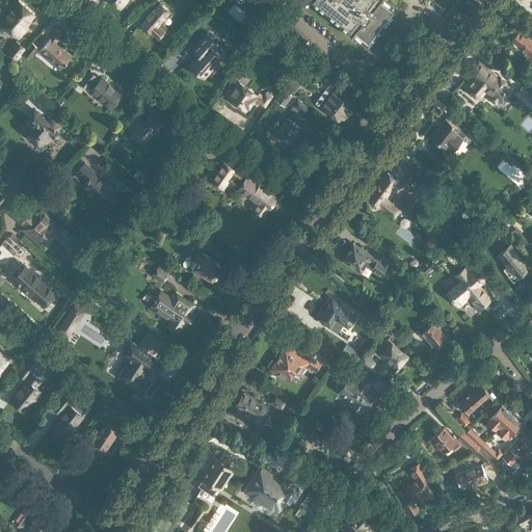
[(3,17),(0,20),(0,23),(2,25),(1,26),(7,31),(8,31),(19,40),(29,27),(28,27),(32,22),(31,21),(36,15),(19,0),(12,0),(8,5),(9,7),(2,16),(3,17)]
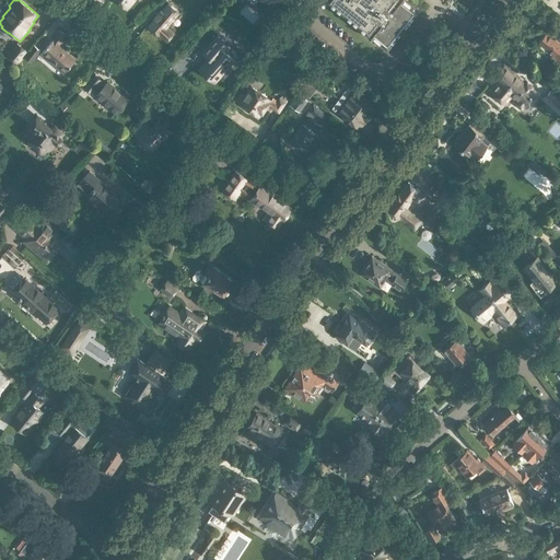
[(372,25),(375,27),(397,0),(328,0),(366,31),(372,25)]
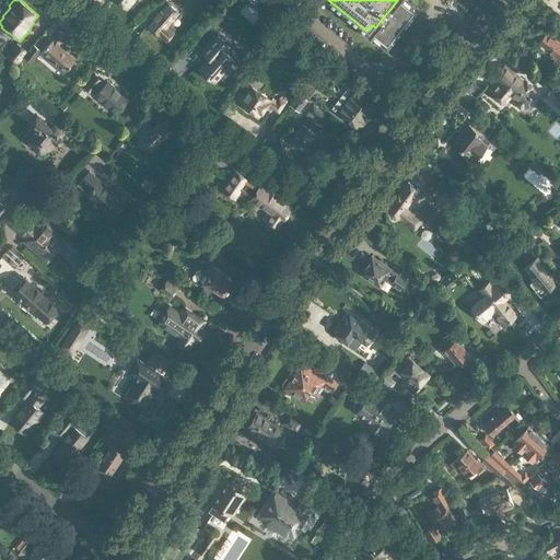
[(398,0),(370,36),(371,37),(373,34),(387,46),(417,10),(404,0),(398,0)]
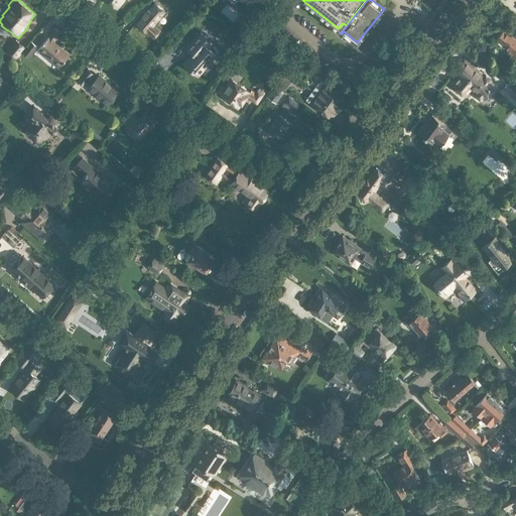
[(155,24),(165,11),(154,1),(148,8),(148,7),(141,16),(136,23),(153,38),(161,29),(155,24)]
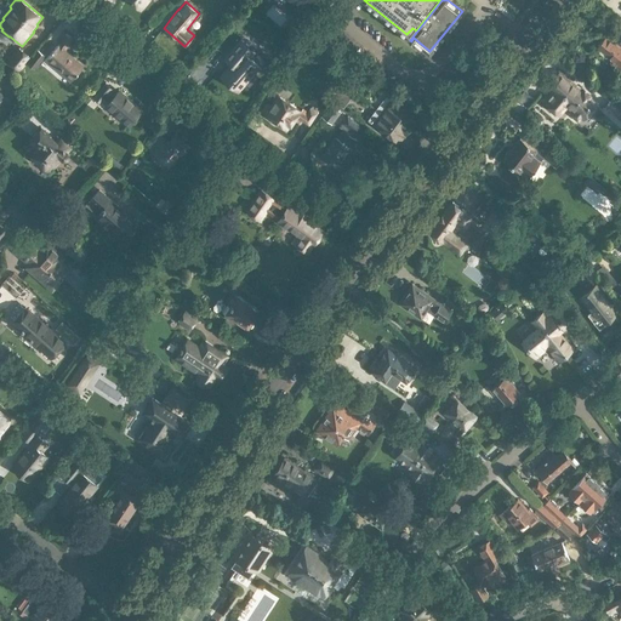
[(63,33),(58,44),(45,60),(70,81),(83,66),(64,51),(72,36),(63,33)]
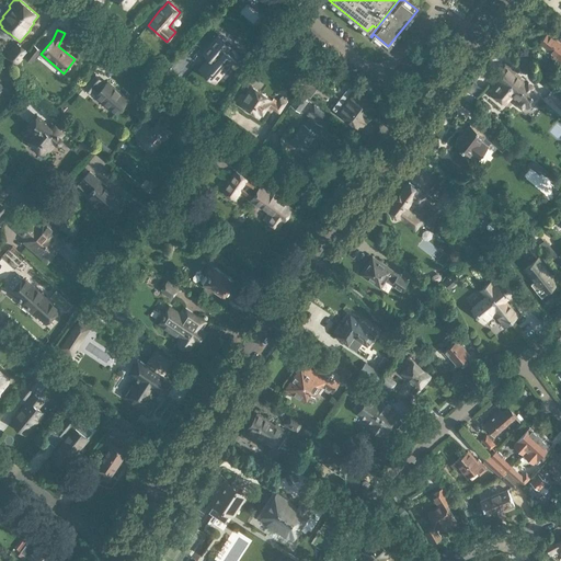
[(560,45),(546,34),(539,43),(554,55),(552,57),(560,65),(560,64),(560,45)]
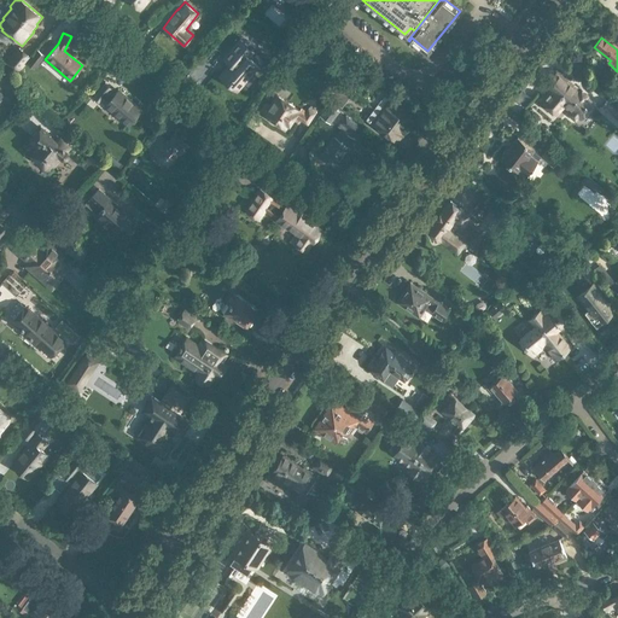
[(251,74),(258,65),(249,57),(254,51),(252,50),(240,39),(223,58),(229,63),(220,75),(237,91),(244,82),(248,86),(255,76),(251,74)]
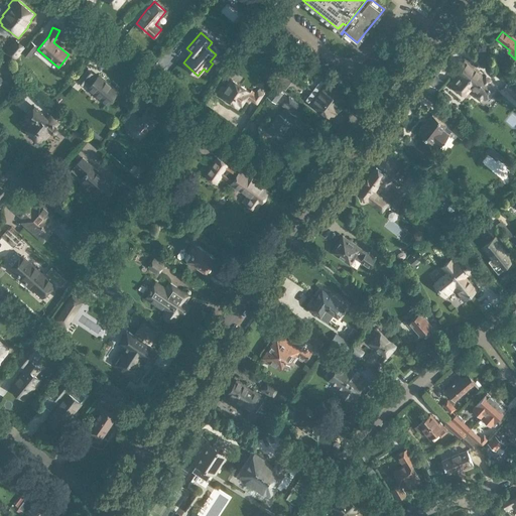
[(6,50),(16,58),(25,47),(15,38),(6,50)]
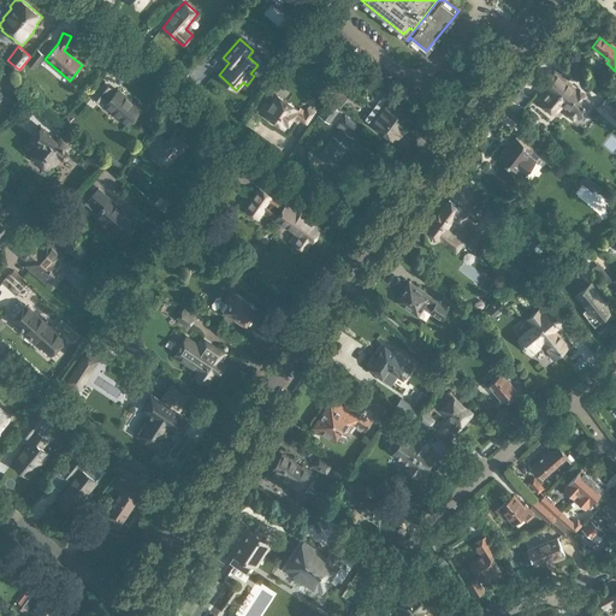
[(37,49),(27,63),(34,69),(46,55),(37,49)]
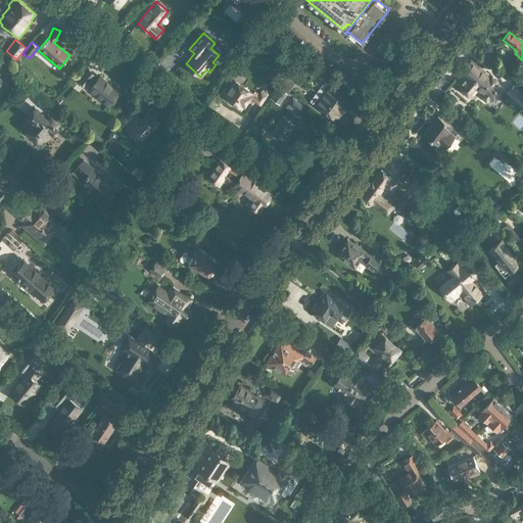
[(293,62),(298,67),(305,58),(300,54),(293,62)]
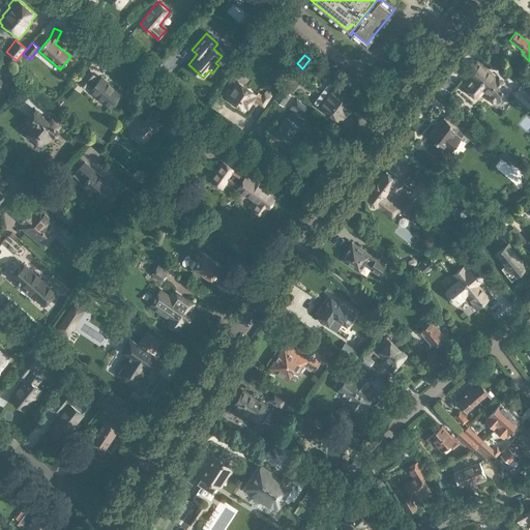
[(498,77),(477,60),(465,75),(469,79),(463,87),(477,99),(483,92),(488,95),(486,97),(494,104),(496,101),(498,104),(511,87),(499,77),(498,77)]
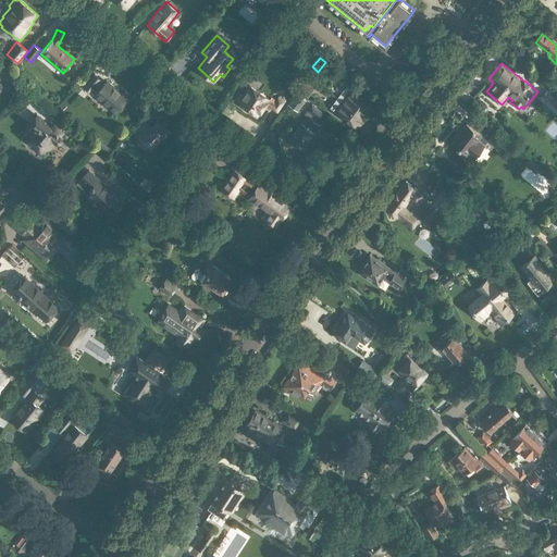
[(99,79),(94,75),(84,87),(89,91),(95,86),(99,89),(95,95),(115,111),(125,98),(106,82),(103,84),(99,81),(99,79)]
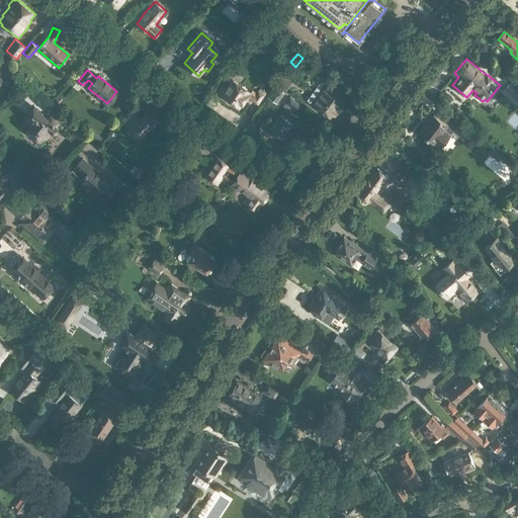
[(284,86),(291,77),(284,72),(278,80),(284,86)]
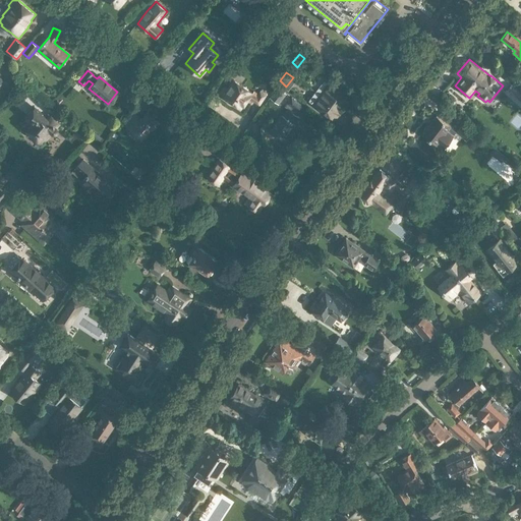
[(339,90),(336,90),(329,84),(329,83),(324,79),(315,91),(342,110),(349,100),(342,95),(341,92),(339,90)]
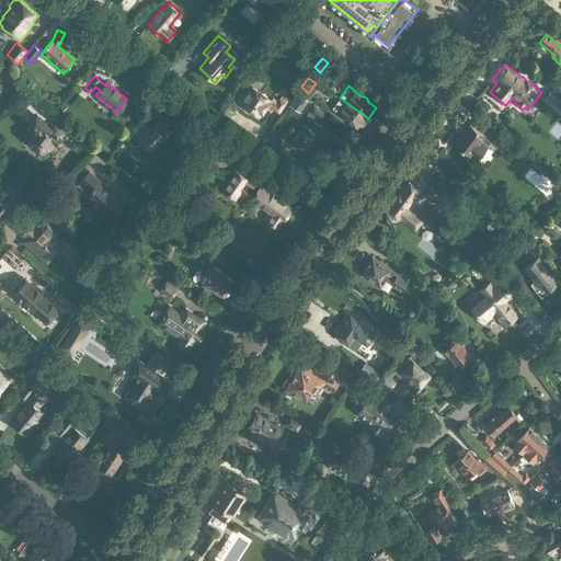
[(244,96),(241,94),(236,102),(247,109),(247,111),(250,112),(252,112),(259,116),(261,113),(262,114),(267,105),(278,113),(287,101),(282,96),(277,103),(251,87),(244,96)]
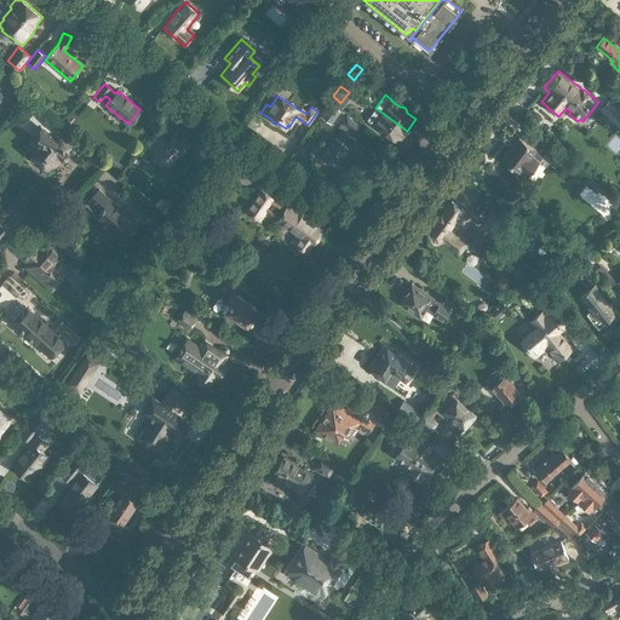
[(601,110),(619,127),(619,125),(619,108),(610,99),(601,110)]
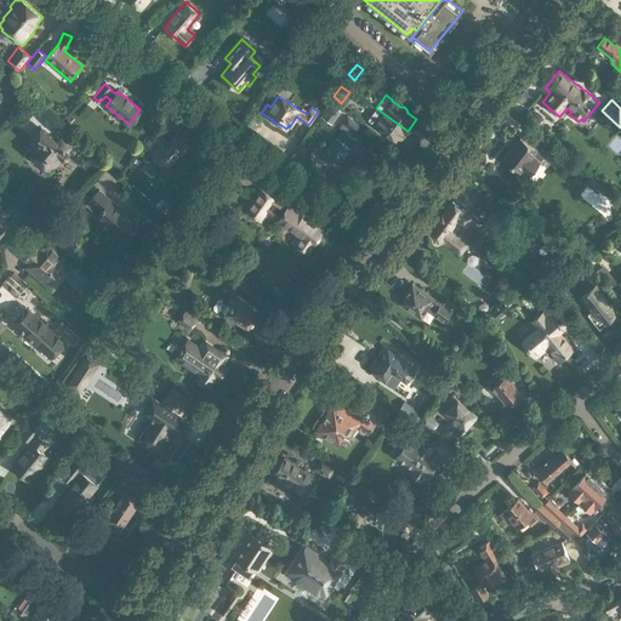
[(332,124),(342,112),(331,103),(322,115),(332,124)]
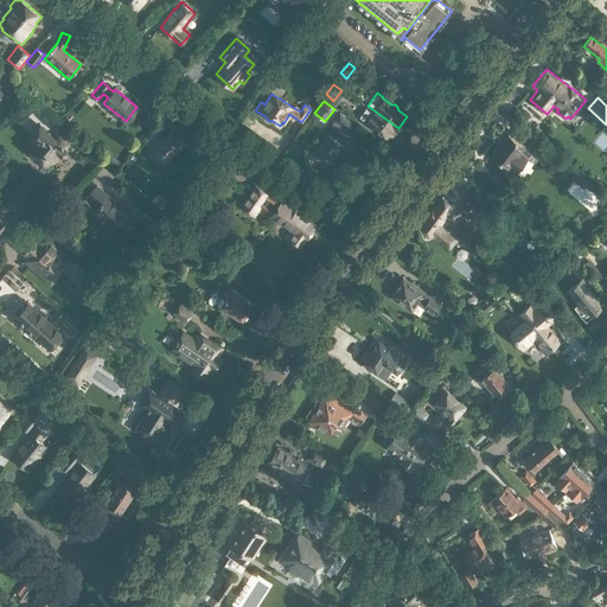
[(398,128),(368,106),(359,117),(365,122),(365,121),(377,129),(375,132),(383,138),(384,135),(390,139),(393,138),(395,138),(397,134),(396,132),(398,128)]
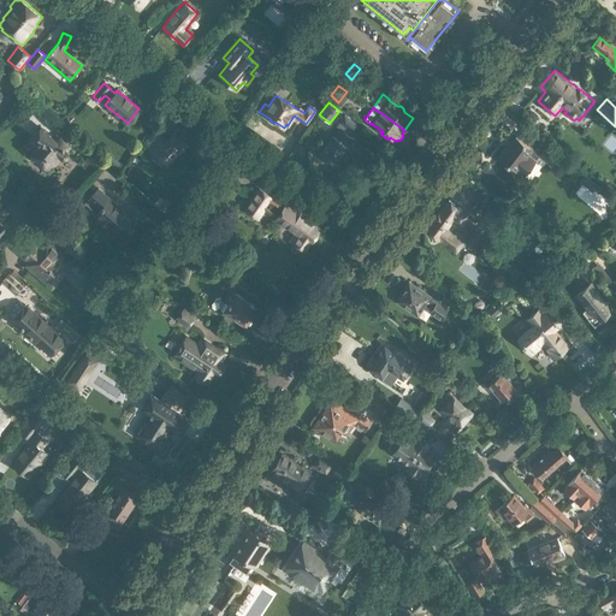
[(320,154),(318,157),(324,160),(326,158),(333,164),(339,157),(342,158),(355,140),(350,136),(353,132),(354,135),(360,126),(344,114),(338,122),(339,123),(337,125),(341,128),(335,136),(333,135),(319,153),(320,154)]
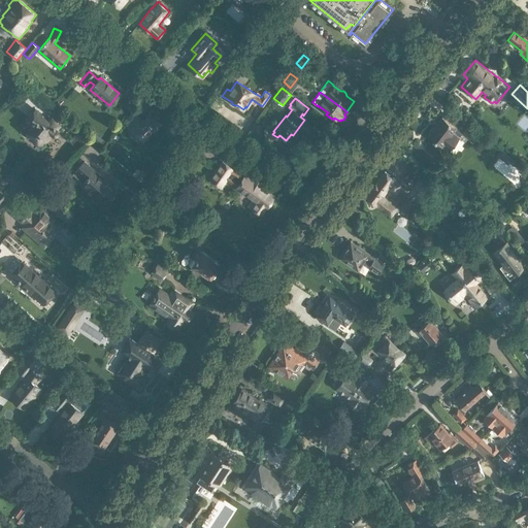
[(57,129),(60,126),(51,118),(47,121),(33,108),(22,122),(29,128),(26,131),(34,138),(35,137),(41,142),(43,140),(45,142),(53,133),(55,134),(56,134),(57,134),(58,133),(58,132),(59,131),(58,130),(57,129)]
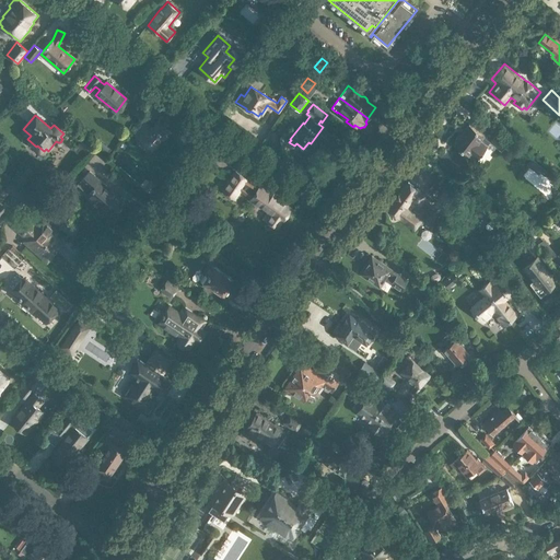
[(146,123),(135,135),(152,151),(170,130),(158,119),(152,126),(151,125),(150,127),(146,123)]
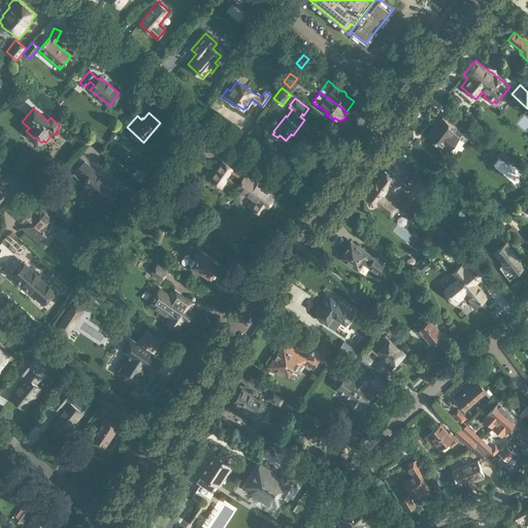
[(457,113),(450,122),(456,126),(455,127),(462,133),(469,124),(457,113)]
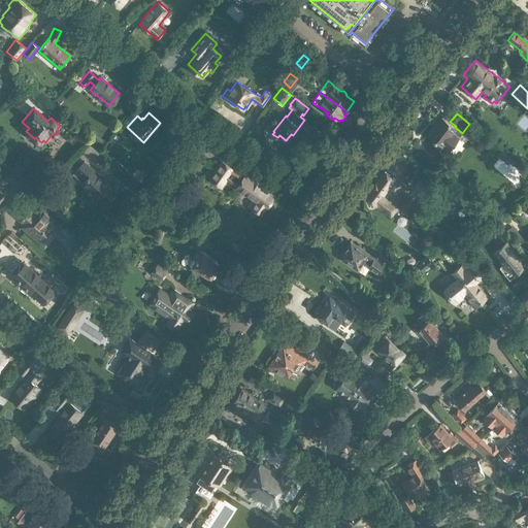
[(450,122),(441,116),(433,128),(431,128),(429,131),(429,133),(428,135),(434,139),(432,142),(439,147),(441,144),(450,151),(460,136),(452,131),(455,127),(456,126),(450,122)]
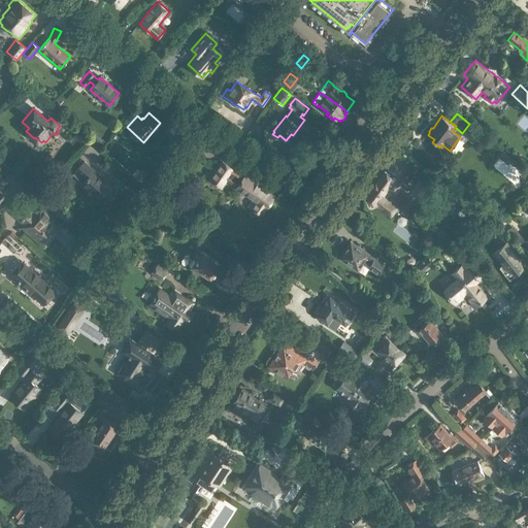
[(462,133),(472,141),(481,132),(470,123),(469,124),(462,133)]
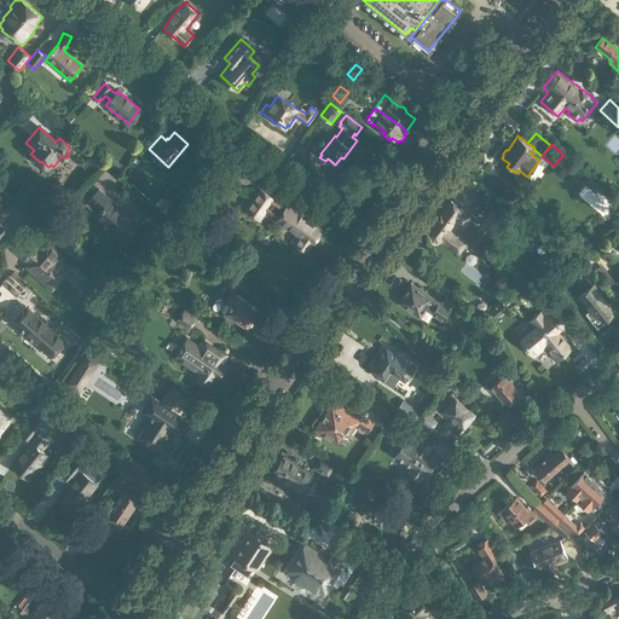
[(93,151),(86,160),(97,169),(104,162),(93,151)]
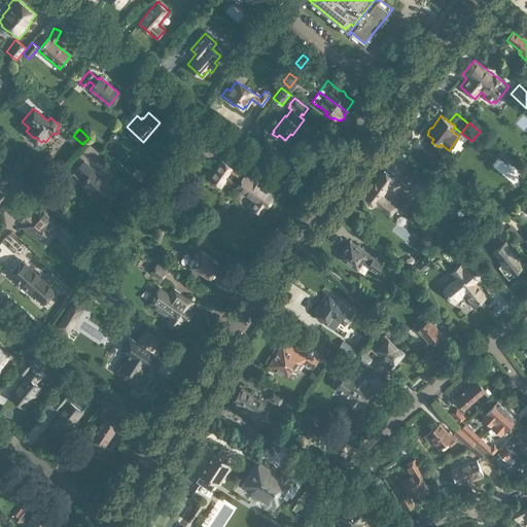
[(106,142),(97,134),(94,138),(103,146),(106,142)]
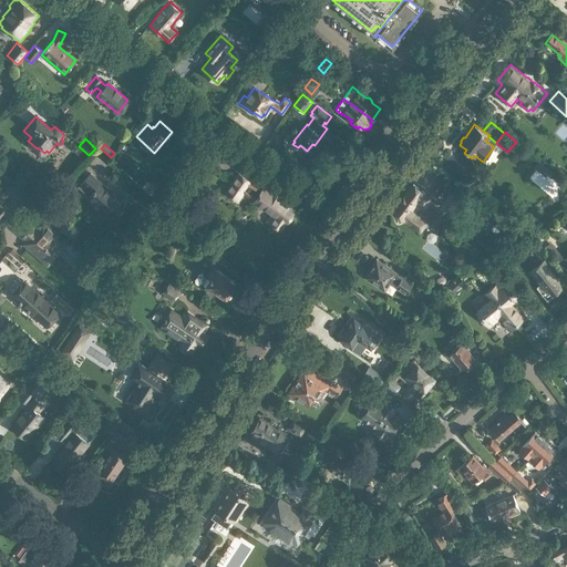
[(50,165),(44,172),(53,178),(58,172),(50,165)]
